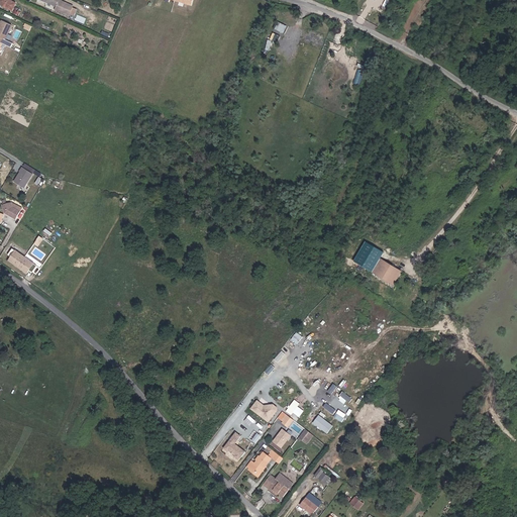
[(0,0),(0,4),(12,11),(16,4),(8,0),(0,0)]
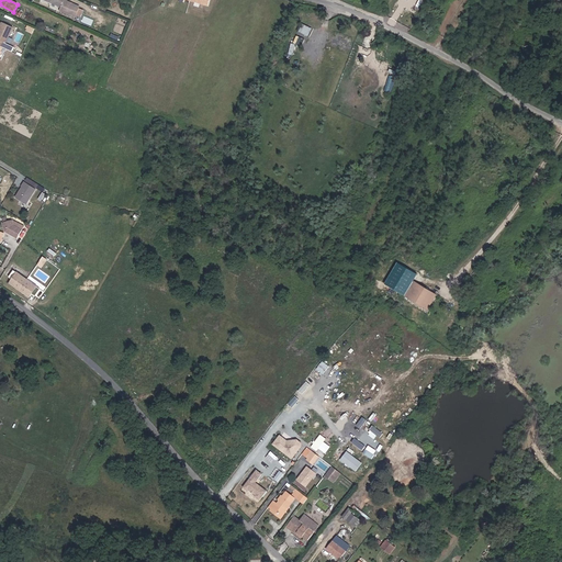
[(77,15),(79,9),(80,7),(65,0),(64,0),(41,0),(63,9),(62,11),(76,18),(77,15)]
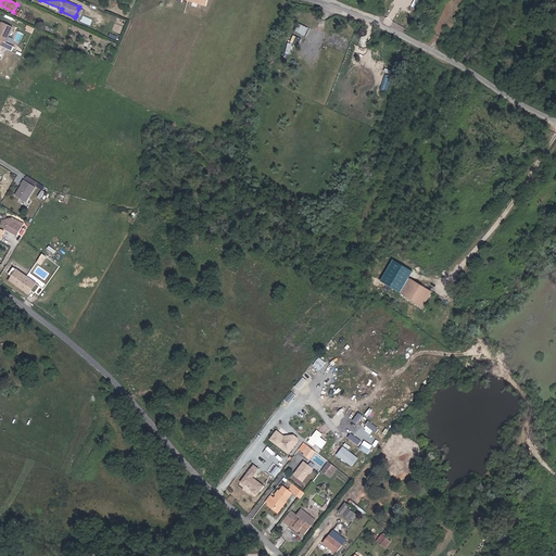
[(5,43),(13,28),(2,23),(0,27),(0,28),(1,28),(0,30),(0,53),(1,51),(0,51),(2,47),(4,43),(5,43)]
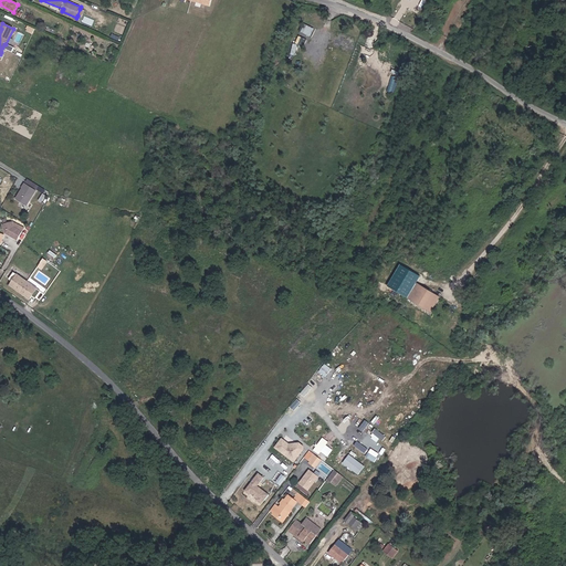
[(312,35),(314,27),(304,23),(301,32),(312,35)]
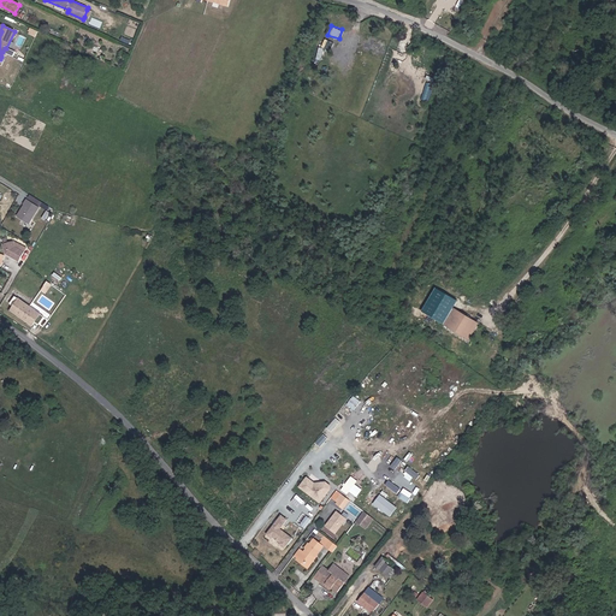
[(422,99),(428,101),(433,84),(426,82),(422,99)]
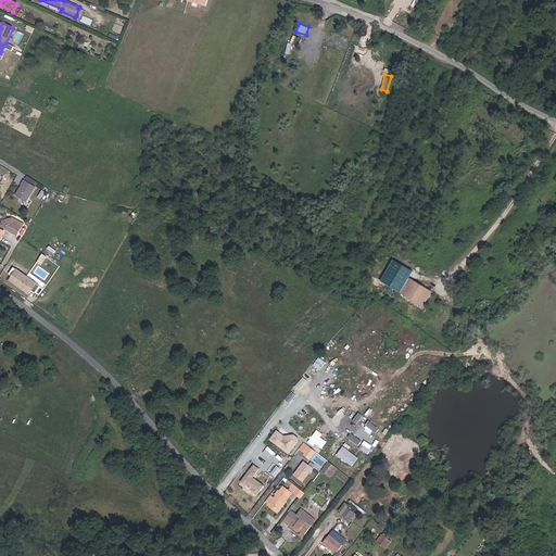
[(28,202),(38,187),(26,179),(24,184),(24,185),(21,189),(22,190),(22,191),(21,190),(17,194),(28,202)]
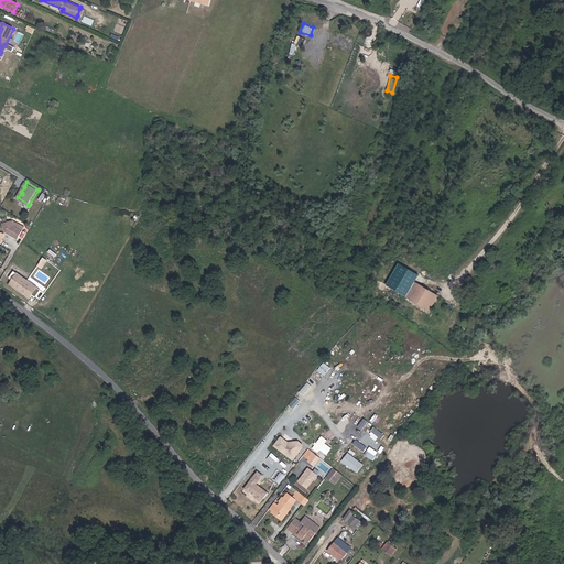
[(9,236),(17,240),(22,231),(13,227),(13,223),(3,225),(4,234),(8,234),(9,235),(9,236)]
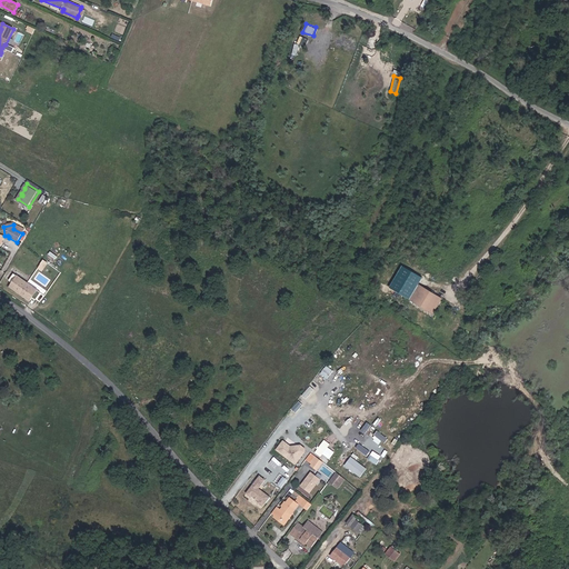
[(40,292),(13,273),(9,280),(12,282),(10,286),(29,300),(31,297),(35,299),(40,292)]
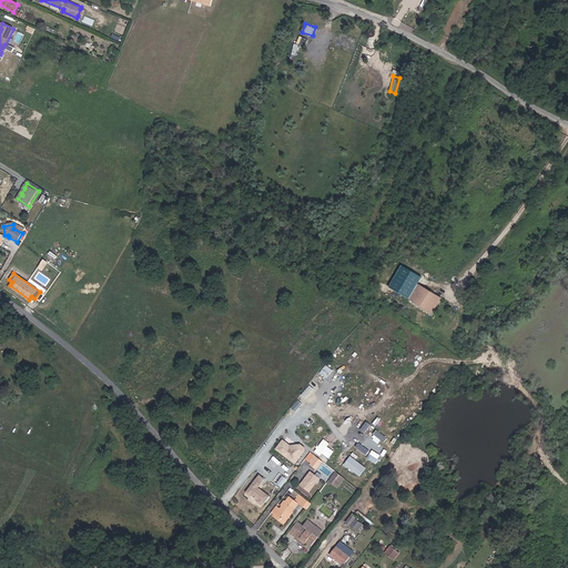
[(440,300),(419,285),(411,300),(432,314),(440,300)]
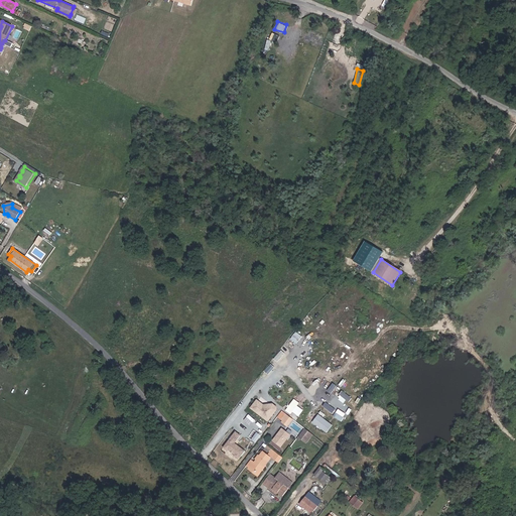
[(289,364),(293,367),(300,357),(296,354),(289,364)]
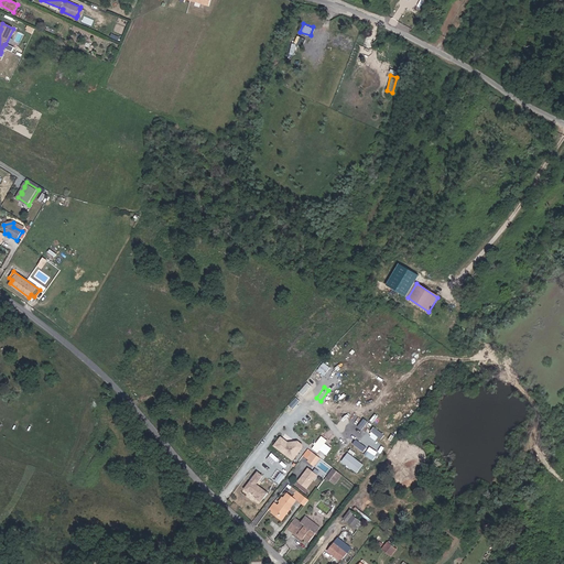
[(320,449),(326,454),(332,447),(325,443),(327,440),(322,435),(313,447),(318,452),(320,449)]
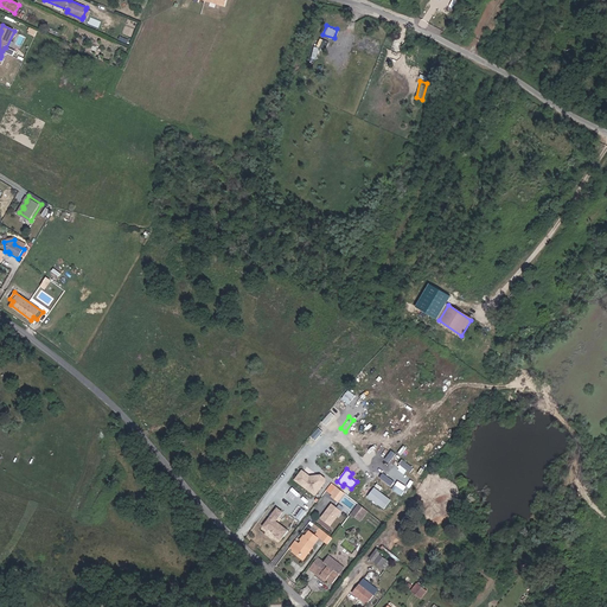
[(301,472),(294,480),(314,496),(325,483),(324,479),(320,477),(317,477),(315,479),(312,480),(301,472)]
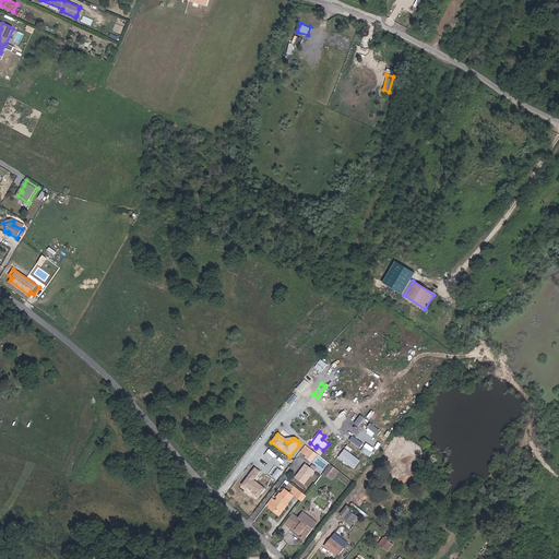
[(309,452),(310,450),(305,445),(300,452),(306,456),(307,455),(309,452)]
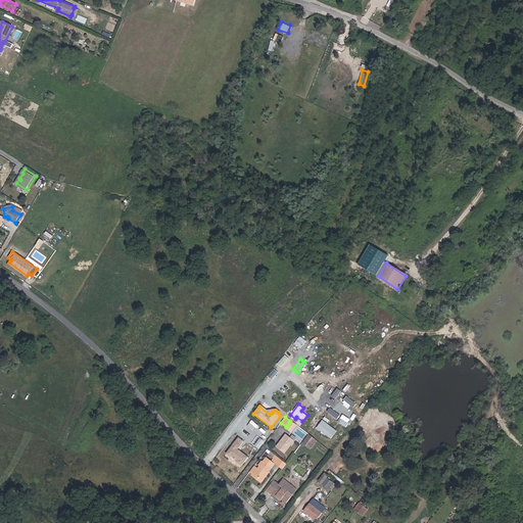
[(286,427),(291,431),(295,425),(290,421),(289,423),(287,426),(286,427)]
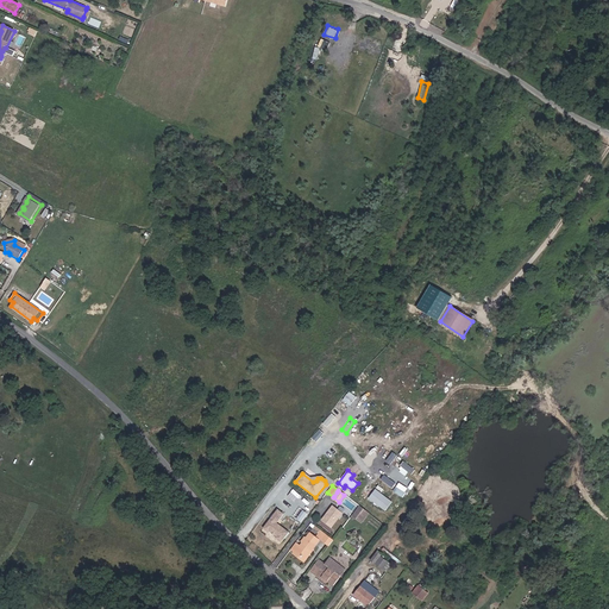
[(340,513),(331,506),(327,510),(328,512),(327,513),(326,513),(320,520),(330,527),(340,513)]
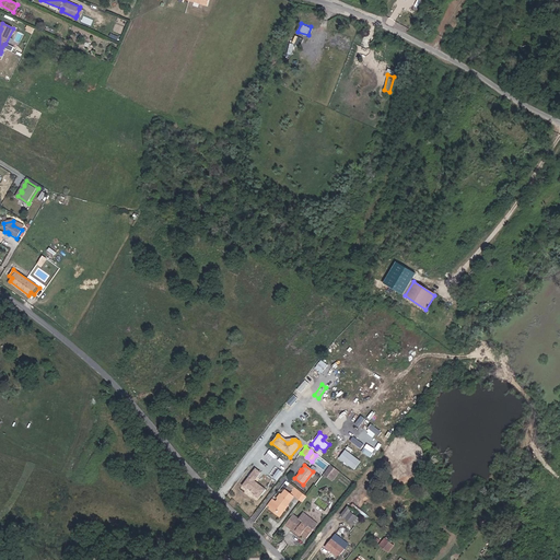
[(329,475),(335,469),(330,466),(326,473),(329,475)]
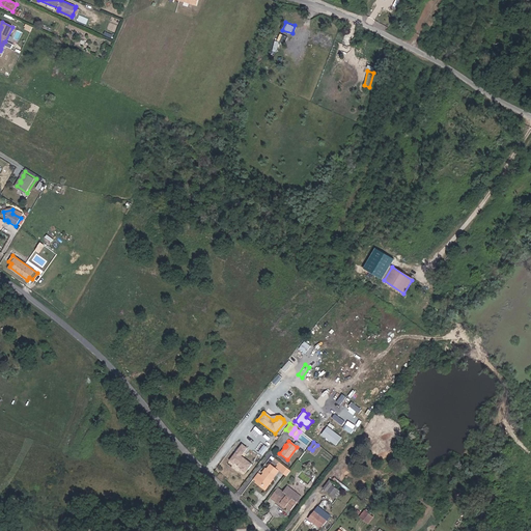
[(240,469),(245,473),(252,465),(241,456),(247,448),(242,444),(229,462),(234,465),(235,464),(238,466),(238,465),(240,466),(239,467),(241,468),(240,469)]
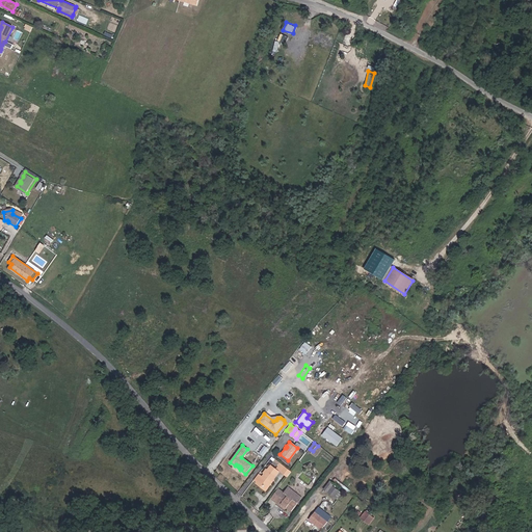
[(321,448),(318,446),(313,451),(310,449),(307,452),(314,457),(321,448)]
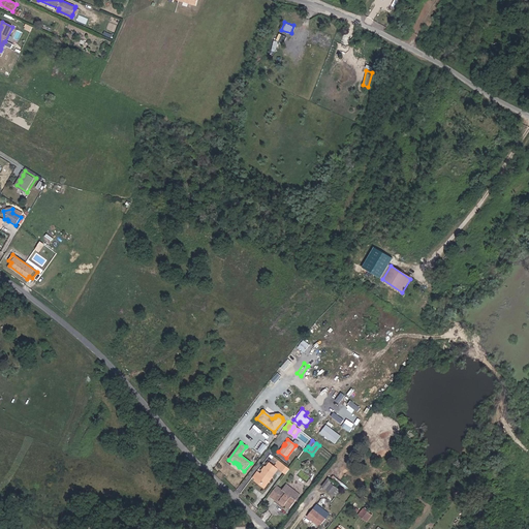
[(269,463),(260,474),(256,471),(251,478),(255,481),(256,480),(258,483),(261,484),(263,486),(265,487),(277,469),(269,463)]
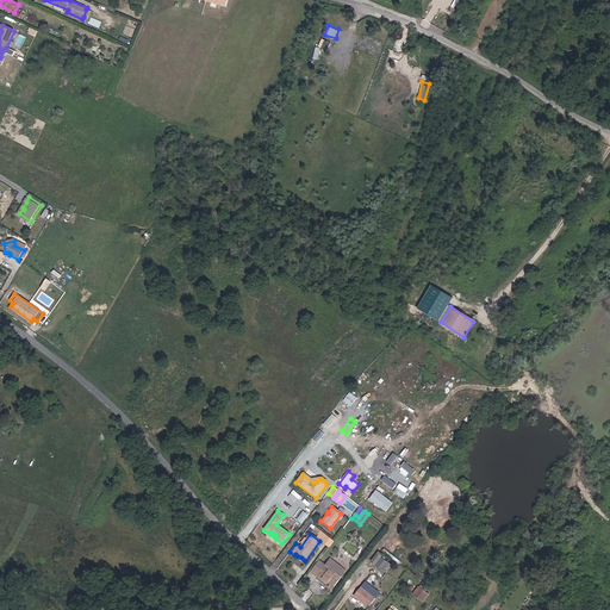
[(322,542),(329,547),(334,542),(327,536),(322,542)]
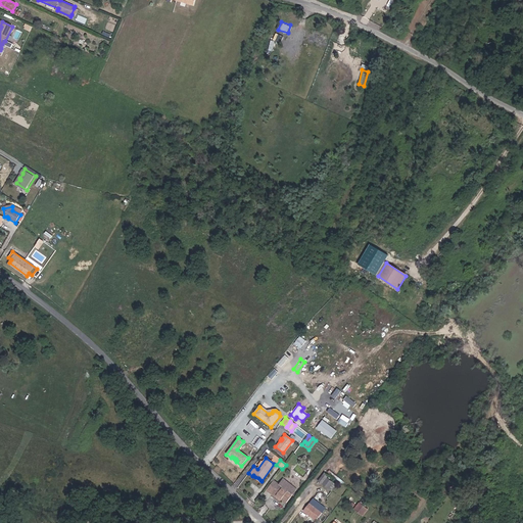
[(322,484),(327,477),(329,476),(325,472),(319,481),(322,484)]
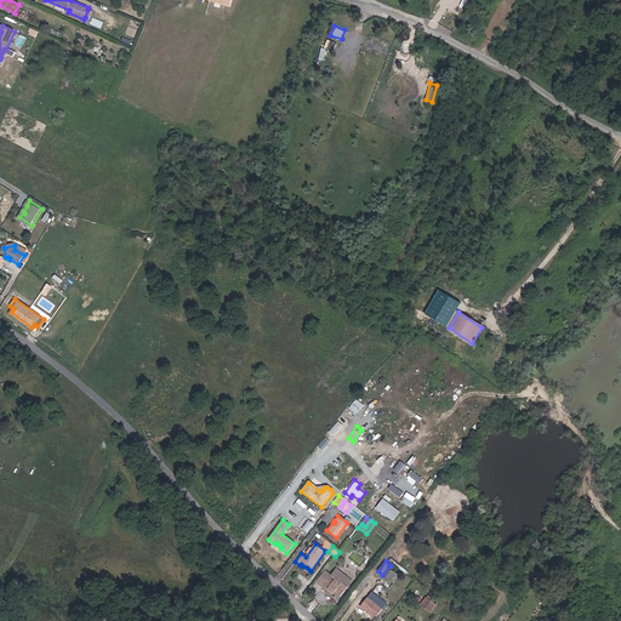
[(303,567),(301,564),(300,565),(298,567),(308,574),(311,571),(309,570),(307,568),(303,567)]
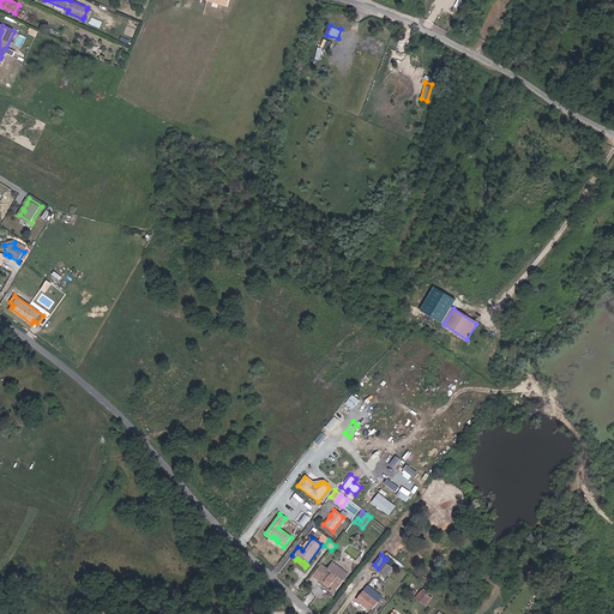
[(325,571),(327,569),(330,566),(331,564),(325,559),(313,576),(319,581),(319,579),(321,577),(324,573),(325,571)]
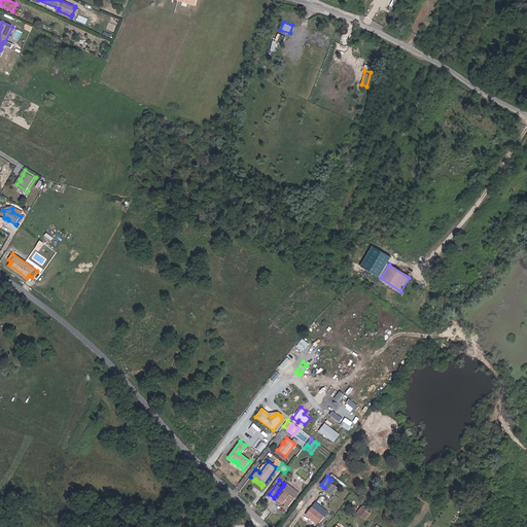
[(334,495),(339,488),(329,481),(324,488),(334,495)]
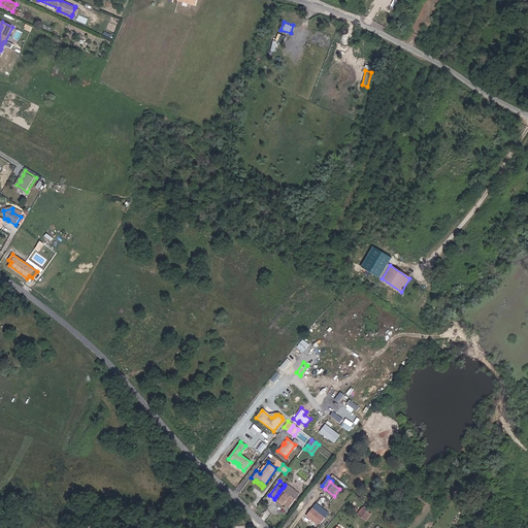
[(298,495),(285,485),(284,487),(282,489),(279,491),(278,493),(276,496),(274,498),(274,499),(275,500),(277,502),(279,500),(281,501),(283,503),(284,503),(289,507),(298,495)]
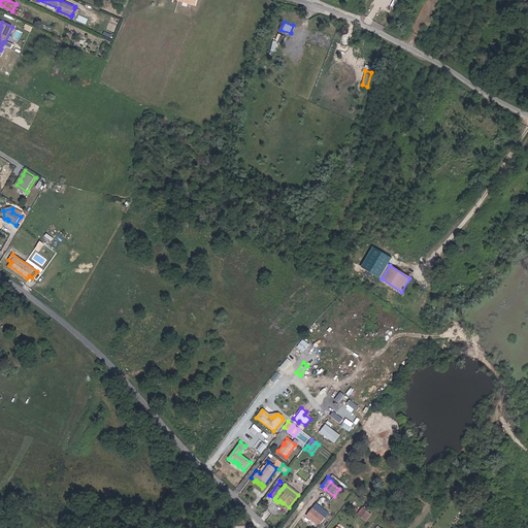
[(317,503),(312,507),(325,518),(329,513),(317,503)]
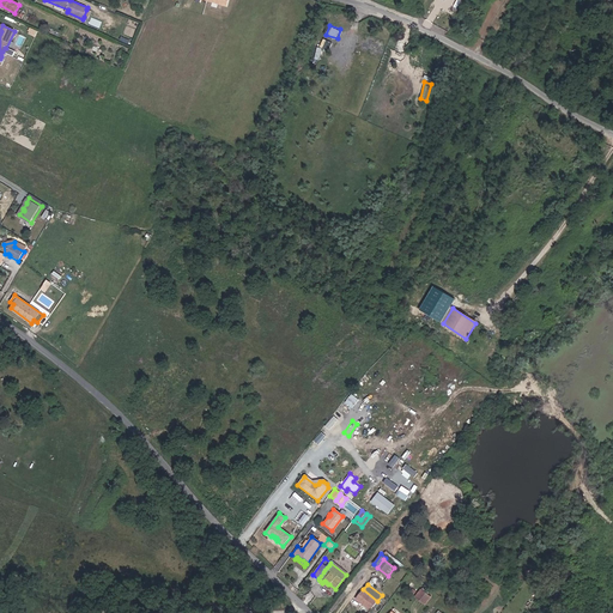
[(425,605),(432,596),(422,588),(414,596),(425,605)]
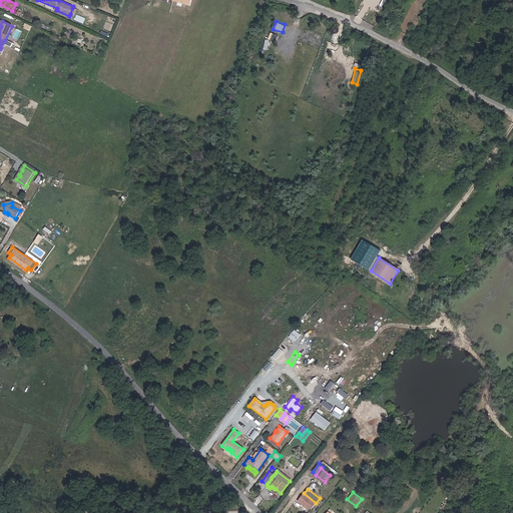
[(316,503),(304,493),(298,501),(310,511),(316,503)]
